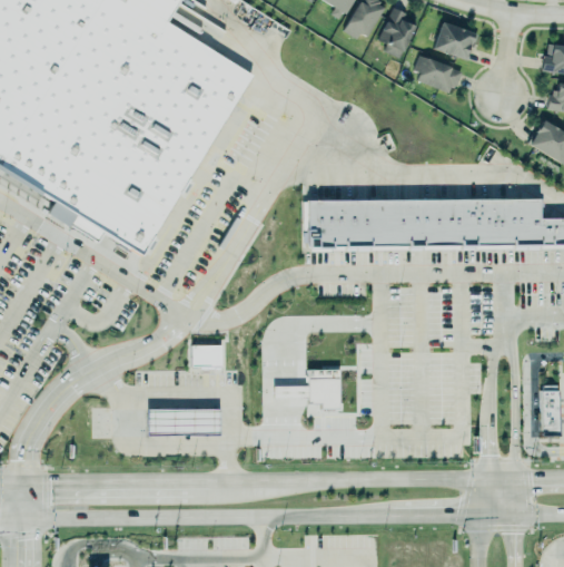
[(181,0),(169,21),(255,74),(144,255),(106,232),(98,244),(50,214),(58,202),(0,166),(0,0),(181,0)]
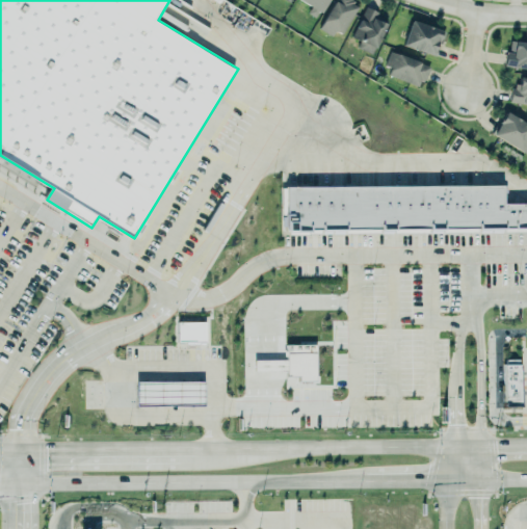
[(332,0),(324,14),(299,0),(332,0)]
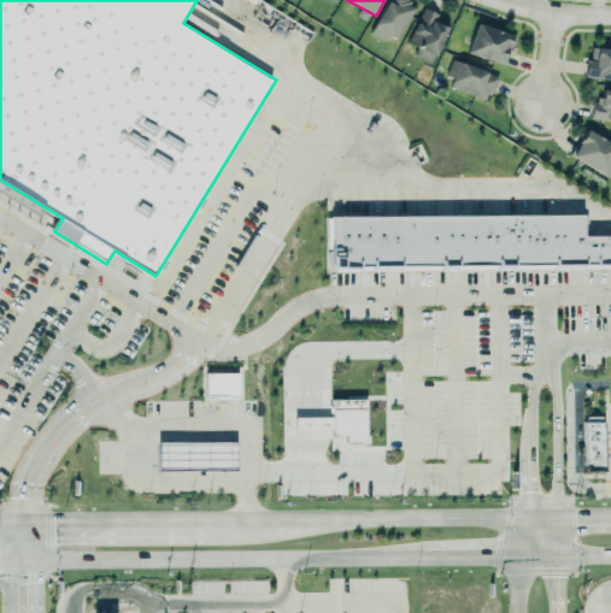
[(407,0),(417,5),(394,46),(371,33),(389,0),(407,0)]
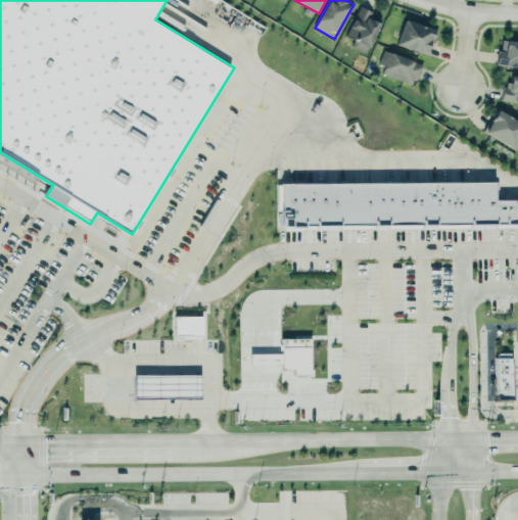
[(360,7),(384,17),(370,52),(345,42),(360,7)]
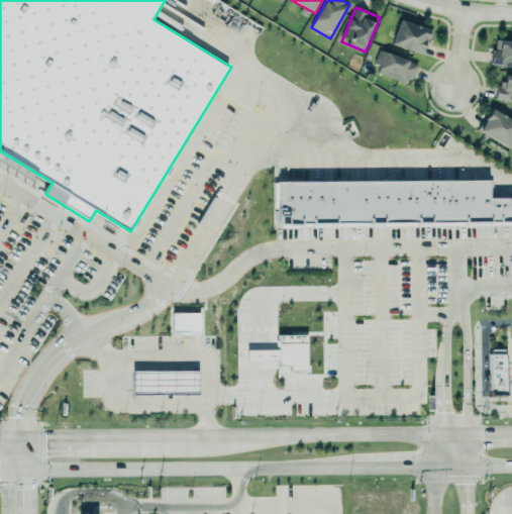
[(400,19),(433,29),(426,54),(393,43),(400,19)]
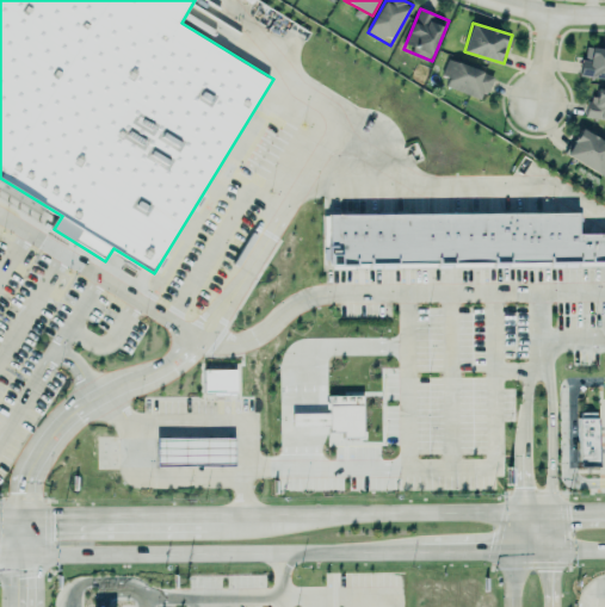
[(581,47),(604,49),(604,79),(579,76),(581,47)]
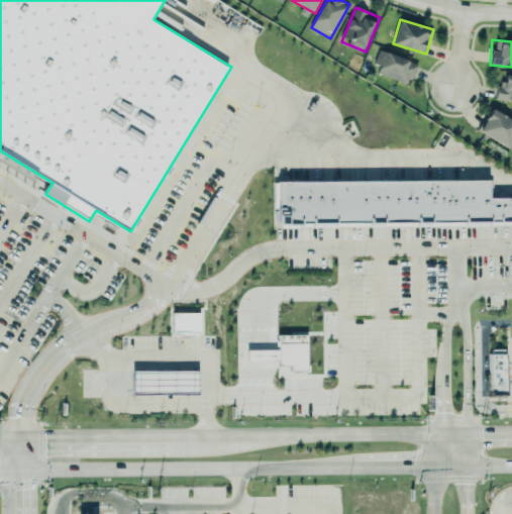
[(378,48),(417,60),(410,84),(371,73),(378,48)]
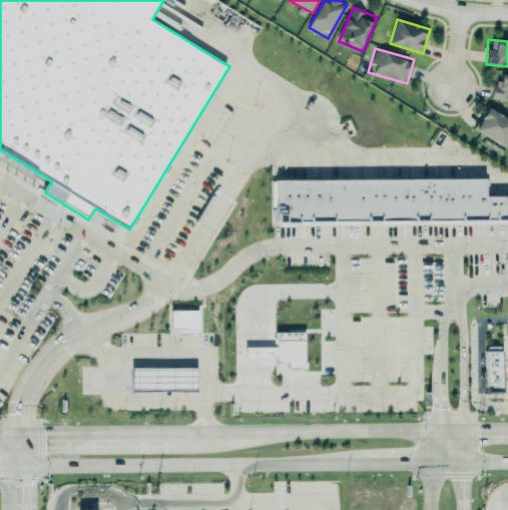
[(492,74),(507,76),(507,98),(490,96),(492,74)]
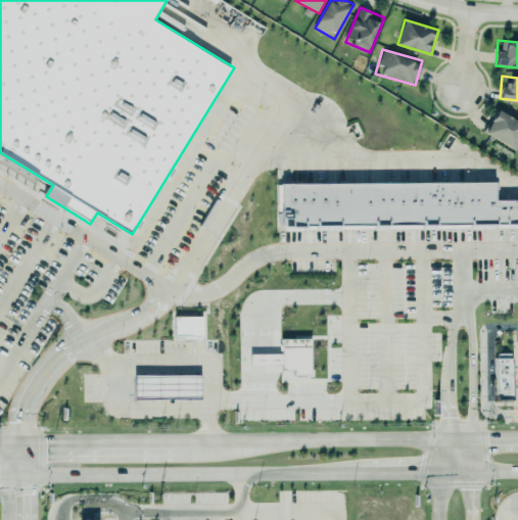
[(499,108),(517,117),(517,152),(484,135),(499,108)]
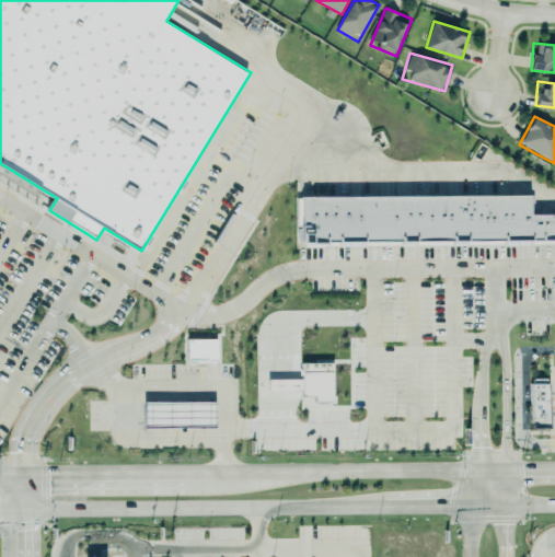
[(554,242),(298,242),(299,196),(533,197),(533,215),(554,215),(554,242)]
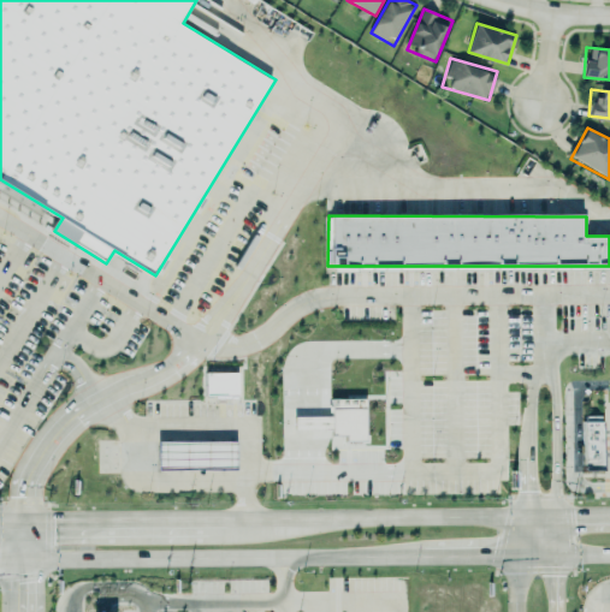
[(206,373),(240,372),(240,396),(206,397),(206,373)]
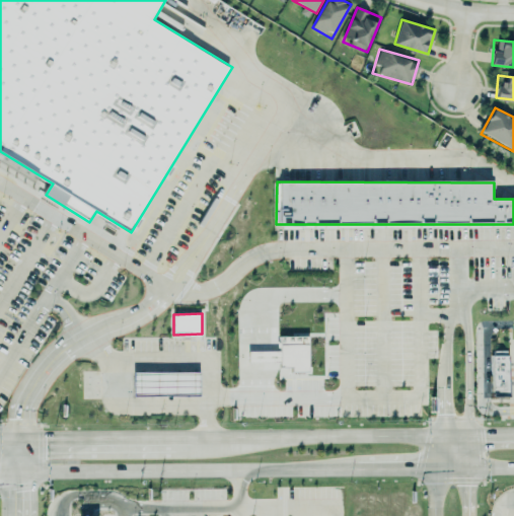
[(280,337),(280,351),(281,362),(281,368),(293,368),(293,373),(310,373),(310,336),(280,337)]
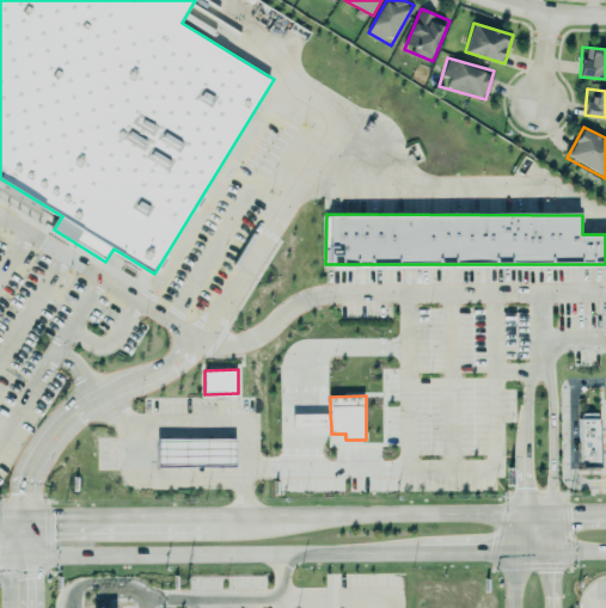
[(577,417),(579,468),(601,468),(600,416),(577,417)]
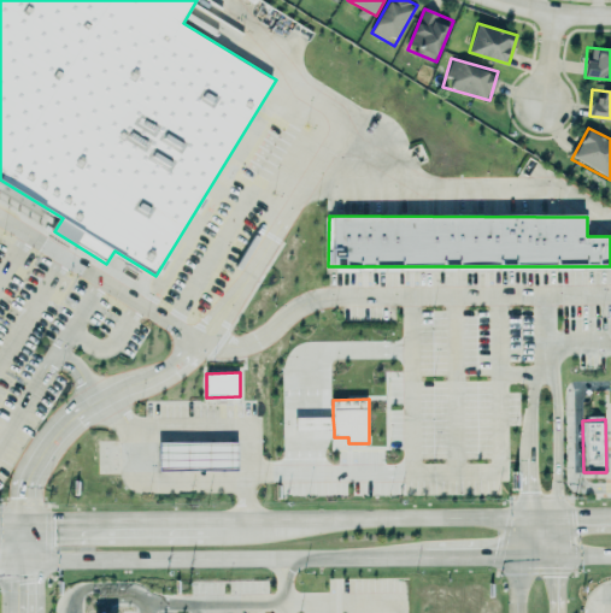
[(160,442),(239,442),(239,471),(160,471),(160,442)]
